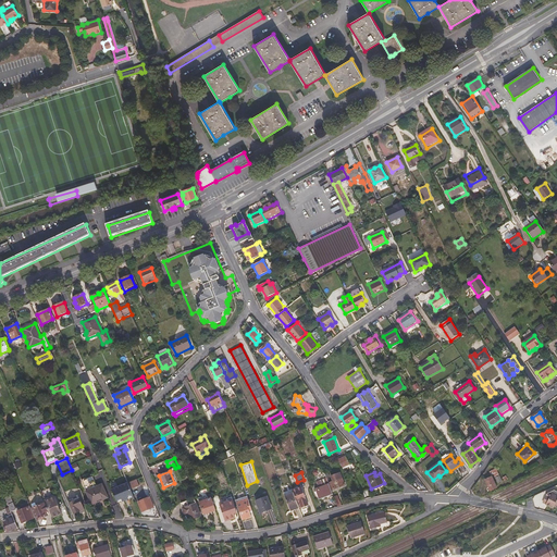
[(333,481),(329,483),(329,484),(331,490),(345,484),(339,473),(332,477),(333,481)]
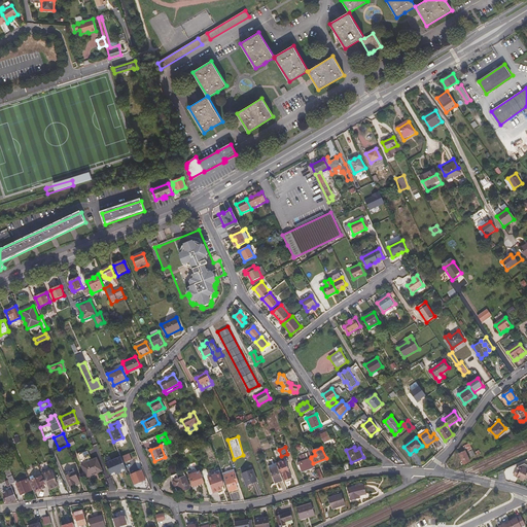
[(88,451),(78,456),(88,477),(102,470),(97,458),(92,460),(92,459),(88,451)]
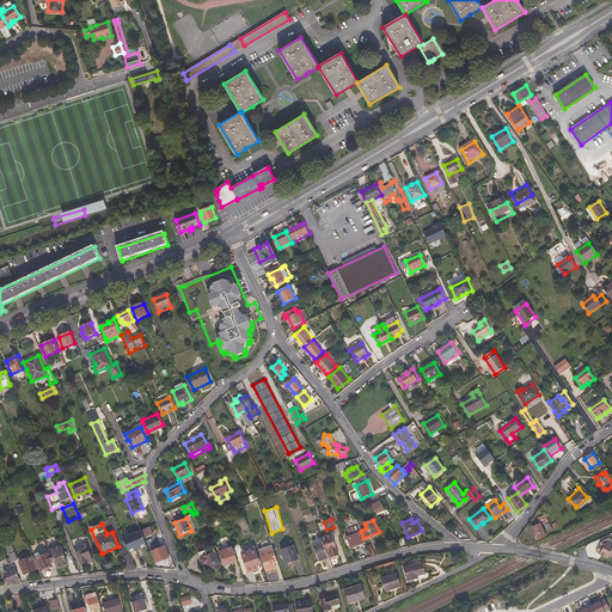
[(359,525),(348,528),(350,534),(361,531),(359,525)]
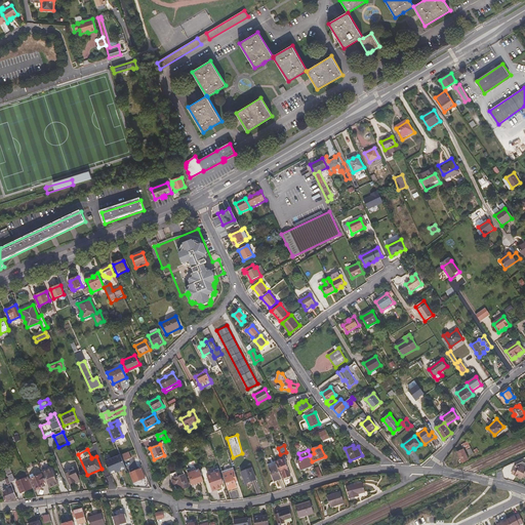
[(462,463),(469,460),(463,450),(457,452),(462,463)]
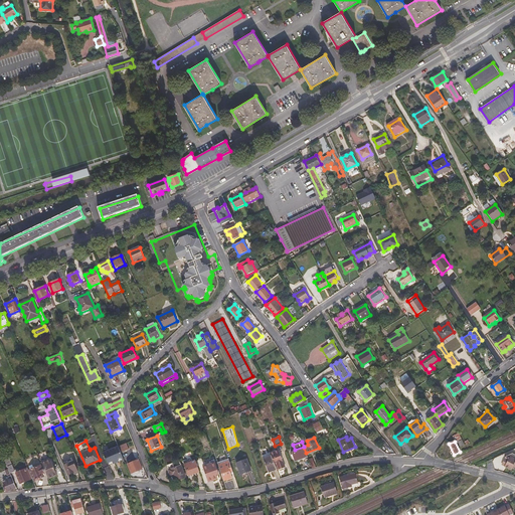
[(126,443),(118,447),(120,452),(128,449),(126,443)]
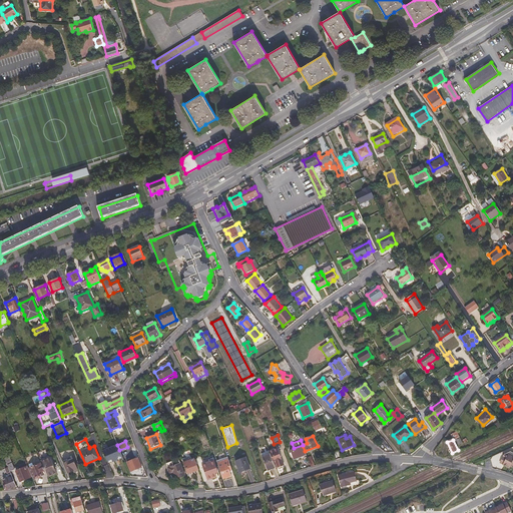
[(103,451),(108,463),(112,461),(117,458),(120,457),(122,456),(117,445),(103,451)]
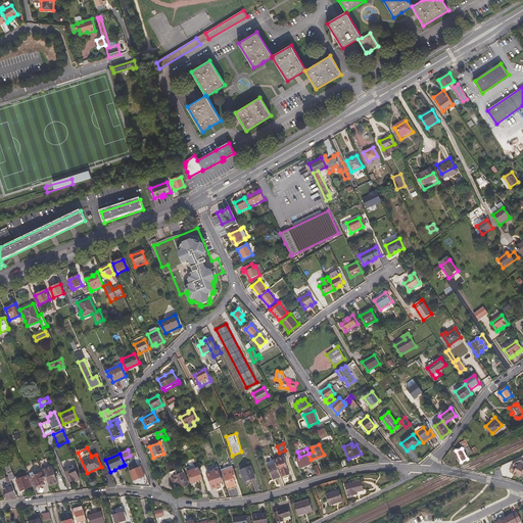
[(311,460),(308,455),(296,459),(297,461),(296,462),(297,466),(298,466),(300,469),(313,464),(311,460)]
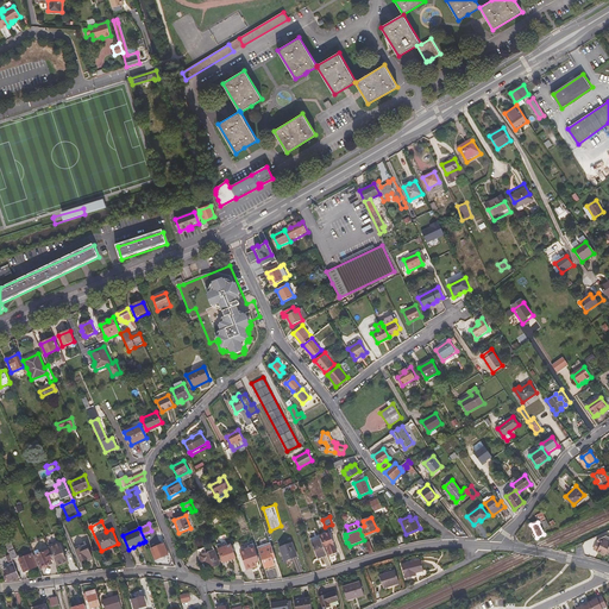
[(330,556),(338,552),(330,532),(320,537),(322,541),(326,550),(327,550),(330,556)]
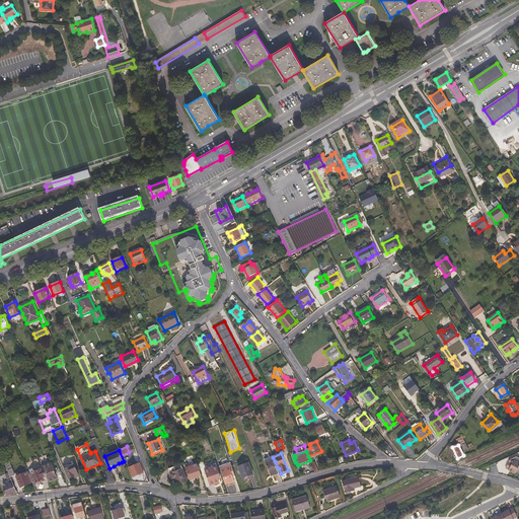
[(518,461),(514,459),(512,463),(509,461),(506,467),(509,469),(509,470),(515,473),(517,471),(518,472),(518,461)]
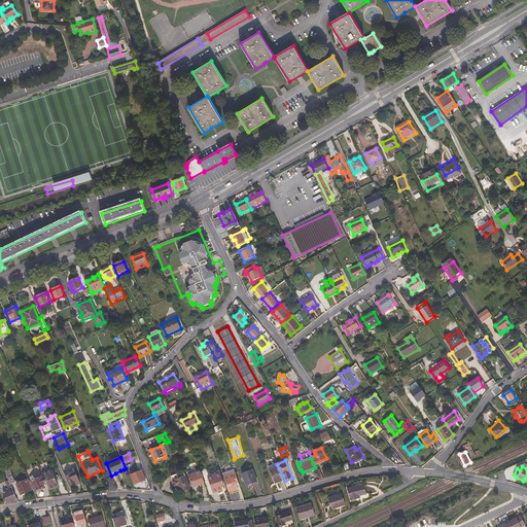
[(200,468),(187,473),(192,487),(204,483),(200,468)]
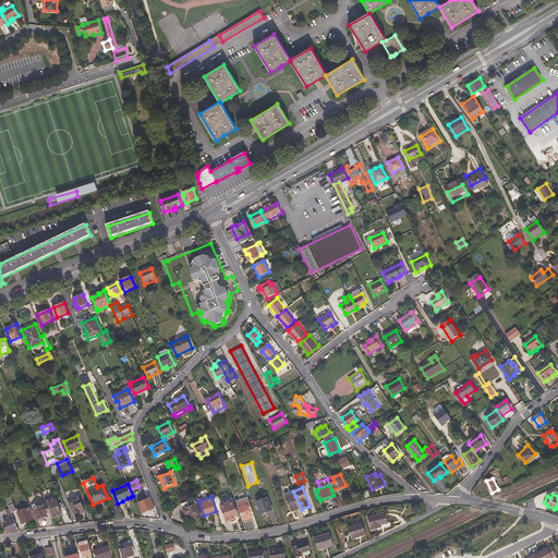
[(286,499),(291,512),(301,509),(299,504),(295,496),(286,499)]
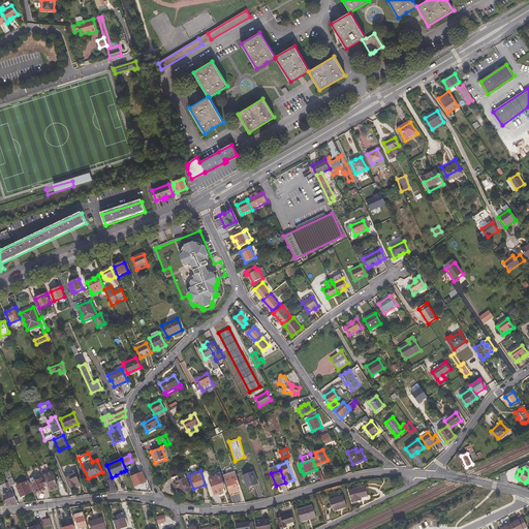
[(8,483),(10,486),(16,484),(10,471),(5,473),(8,483)]
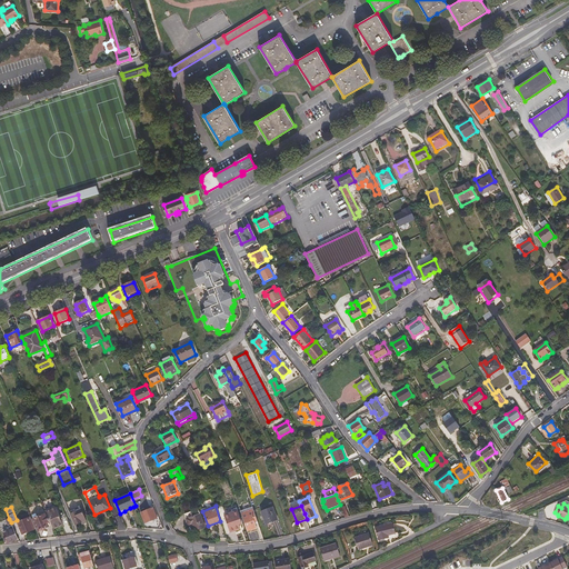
[(49,518),(55,529),(63,525),(61,520),(63,519),(62,517),(60,518),(59,515),(56,508),(47,512),(49,518)]
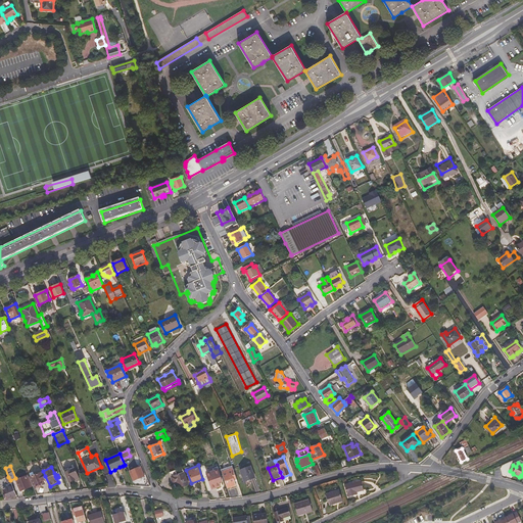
[(80,478),(75,467),(70,469),(70,471),(65,473),(70,482),(76,480),(77,482),(80,480),(79,479),(80,478)]
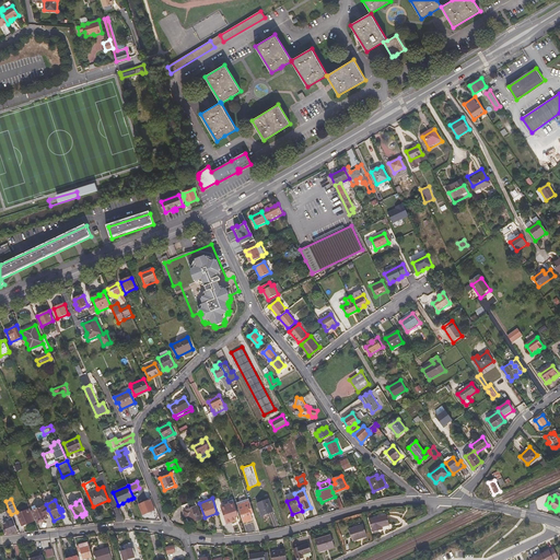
[(150,500),(139,504),(143,515),(154,511),(150,500)]
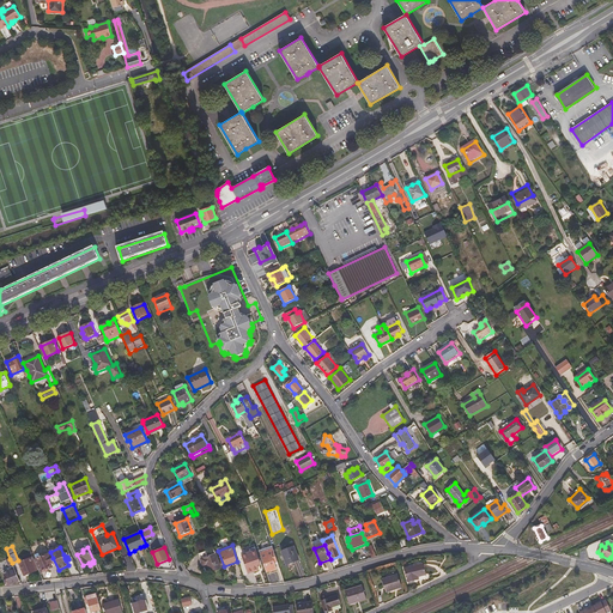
[(208,572),(222,568),(217,554),(214,547),(199,553),(201,560),(205,569),(207,569),(208,572)]
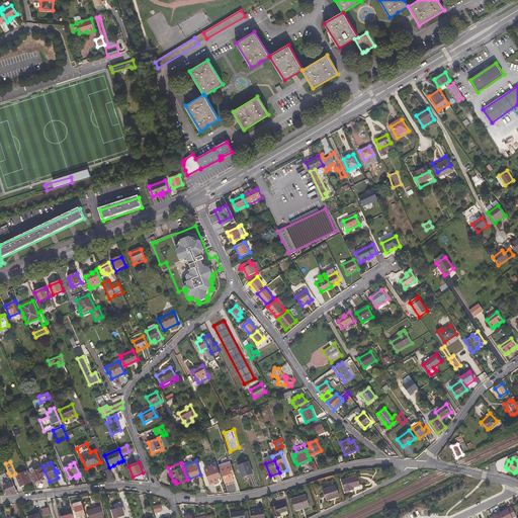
[(252,472),(248,462),(239,466),(243,477),(252,472)]
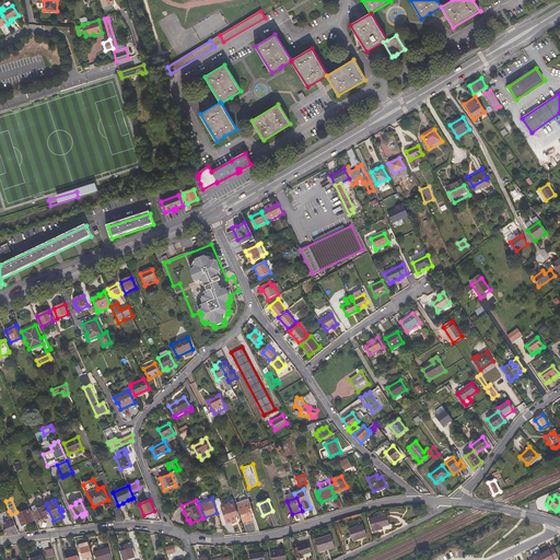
[(237,506),(243,522),(253,518),(251,513),(253,512),(249,502),(237,506)]
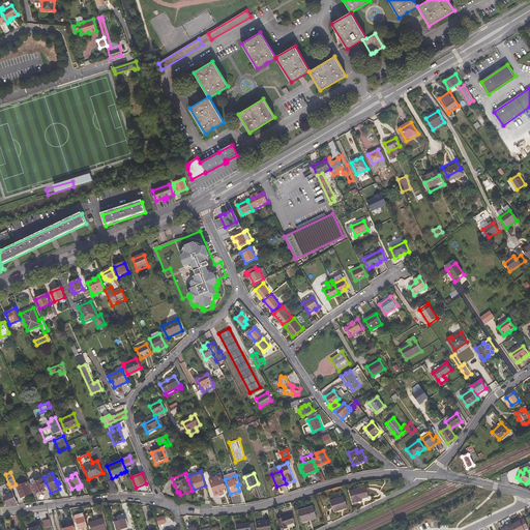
[(211,486),(222,481),(219,476),(209,479),(211,486)]
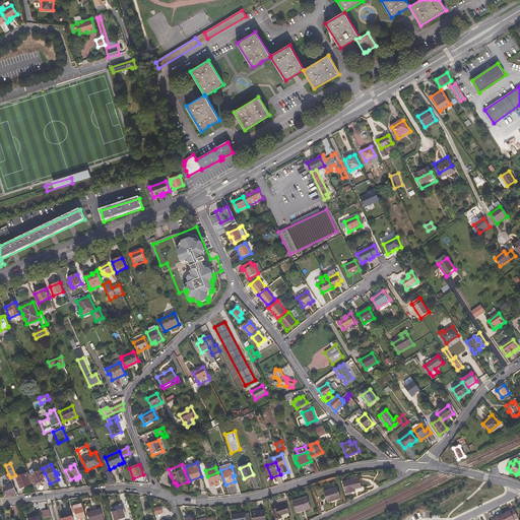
[(41,469),(30,474),(36,485),(45,481),(43,477),(45,477),(44,474),(43,474),(41,469)]
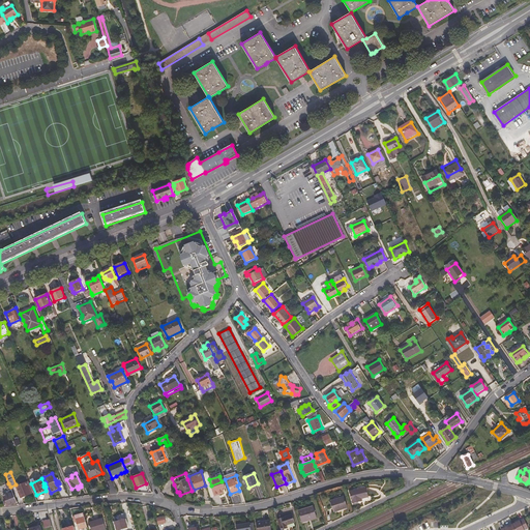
[(29,481),(17,487),(22,498),(30,494),(29,490),(31,489),(29,483),(29,481)]
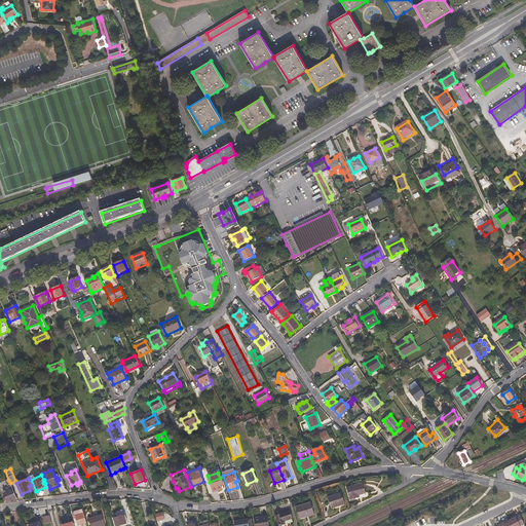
[(223,483),(220,478),(210,482),(213,492),(222,489),(220,484),(223,483)]
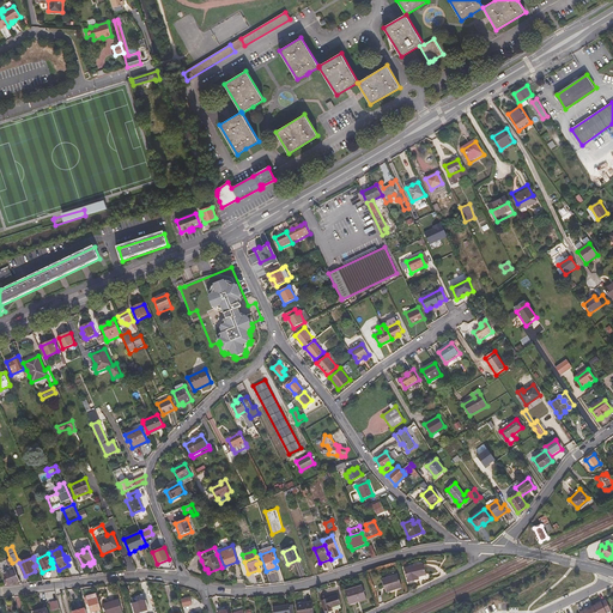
[(404,569),(407,582),(418,580),(417,577),(425,575),(423,564),(404,569)]
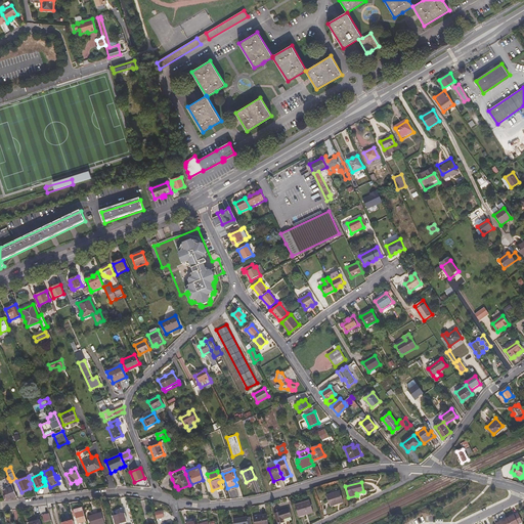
[(7,498),(8,500),(16,496),(11,484),(9,485),(11,489),(4,492),(6,495),(4,496),(5,499),(7,498)]
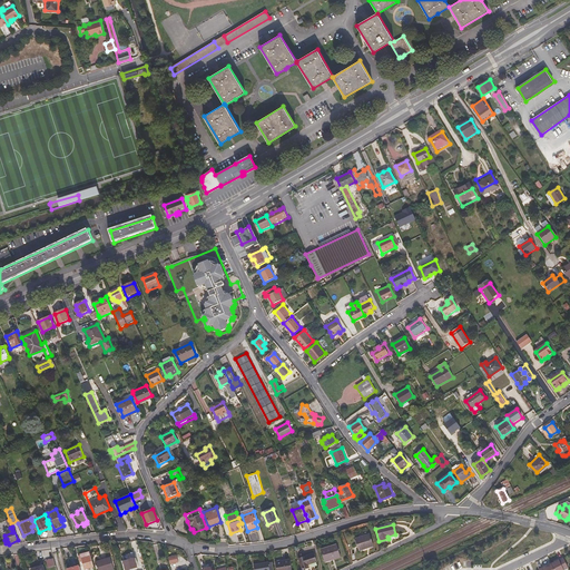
[(366,547),(373,544),(370,534),(354,540),(359,550),(366,548),(366,547)]
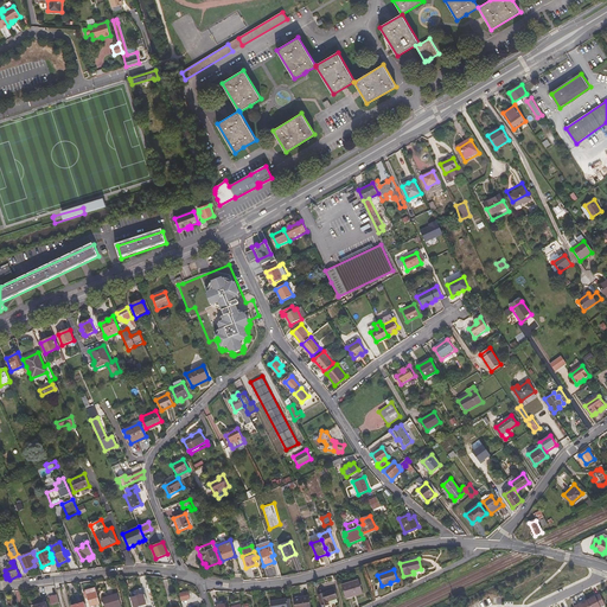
[(345,599),(355,595),(355,596),(362,594),(357,581),(342,586),(345,599)]
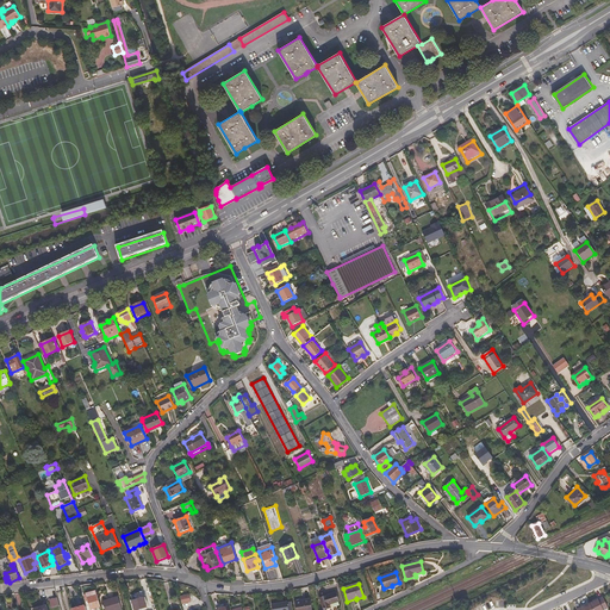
[(323,609),(327,609),(330,609),(330,605),(340,602),(336,593),(321,599),(323,609)]
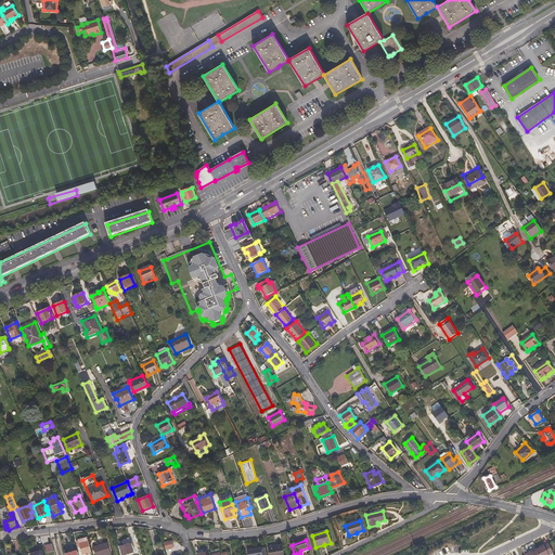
[(164,543),(166,551),(173,549),(171,541),(164,543)]
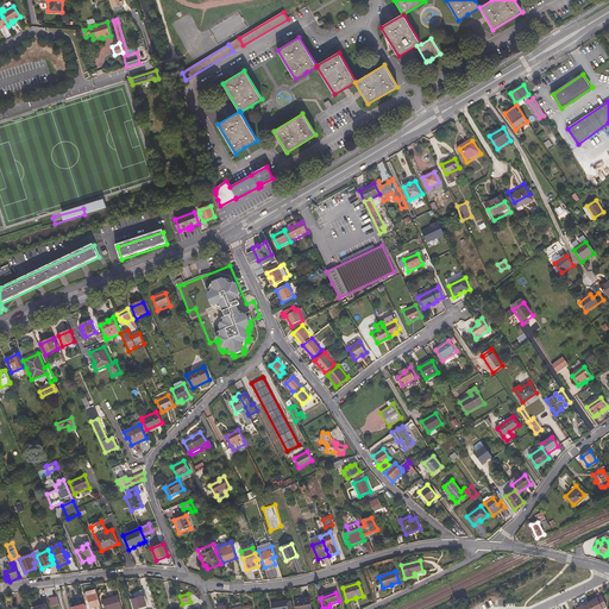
[(85,604),(86,608),(98,607),(95,595),(86,596),(88,603),(85,604)]
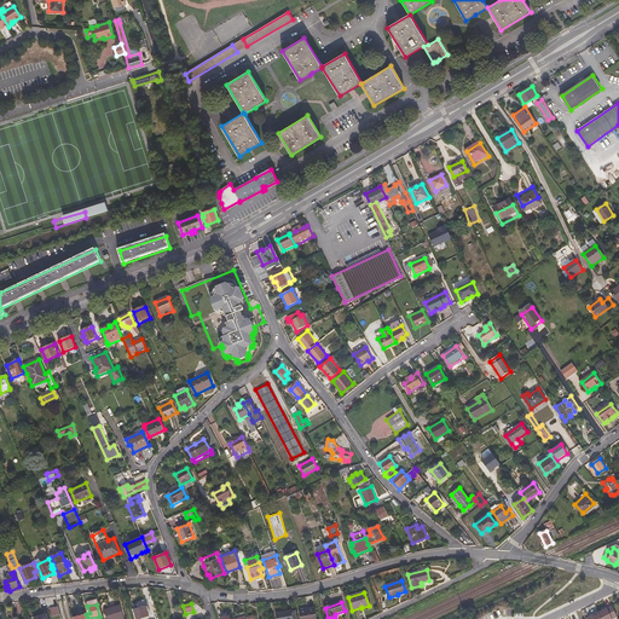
[(120,606),(104,609),(106,618),(117,618),(123,618),(120,606)]
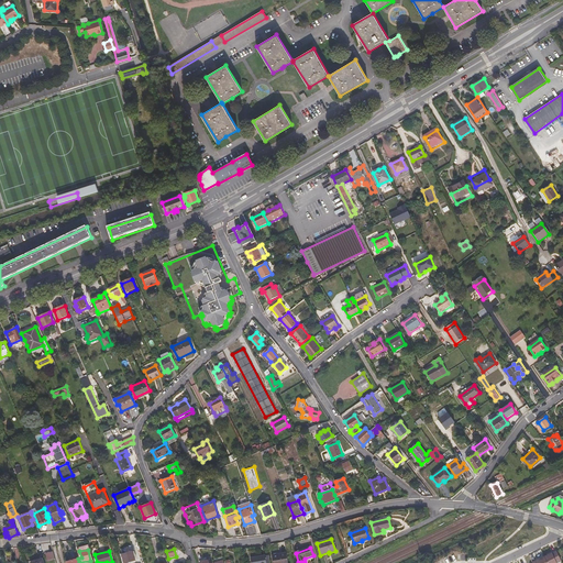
[(124,554),(123,554),(124,562),(127,562),(136,561),(133,551),(124,553),(124,554)]
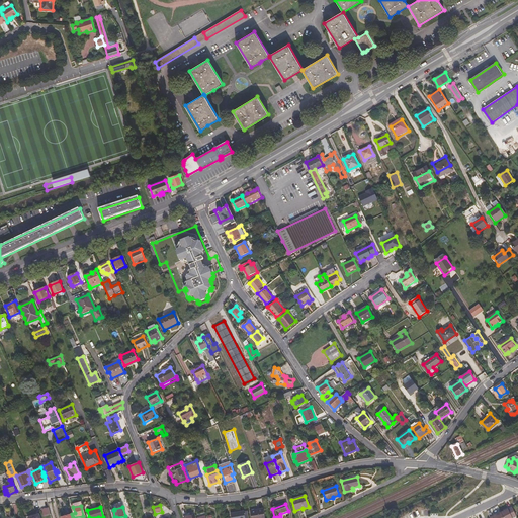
[(511,507),(500,512),(503,517),(511,517),(515,516),(511,507)]
